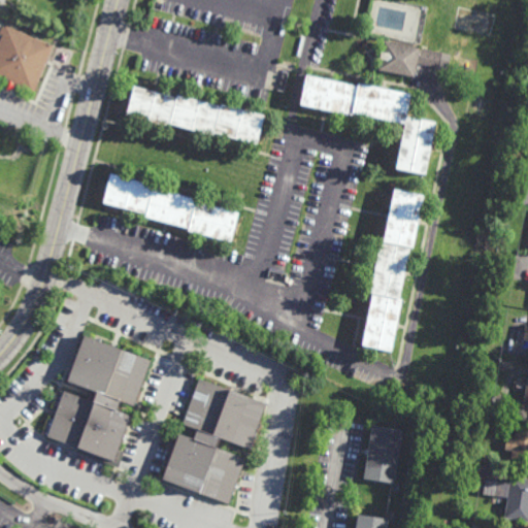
[(33,95),(13,87),(13,88),(5,92),(2,84),(4,83),(0,80),(0,39),(2,35),(0,34),(0,29),(1,27),(4,28),(5,26),(54,46),(33,95)]
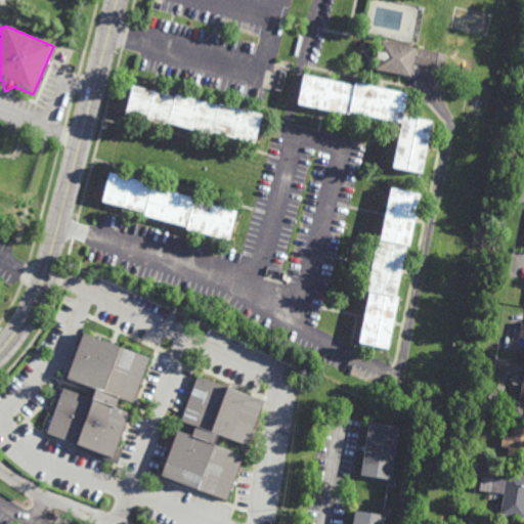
[(415,48),(415,47),(438,52),(435,68),(412,62),(409,77),(375,71),(377,60),(375,60),(377,52),(378,52),(380,42),(415,48)]
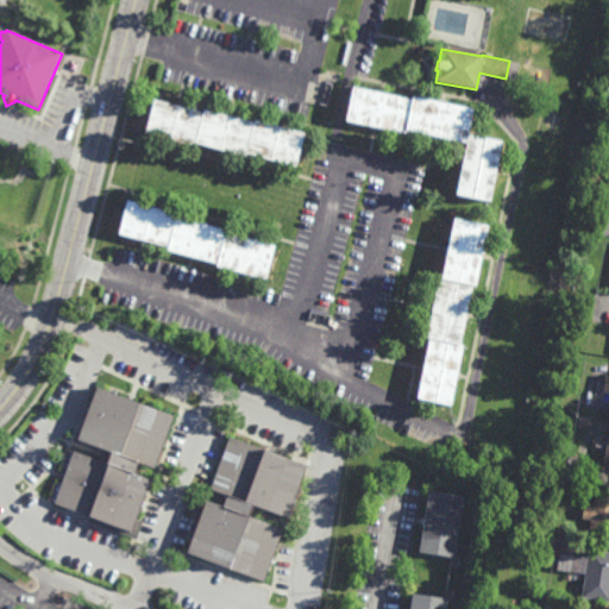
[(410,98),(412,95),(473,108),(469,133),(502,140),(489,206),(454,199),(465,146),(405,133),(405,136),(343,124),(351,86),(410,98)]
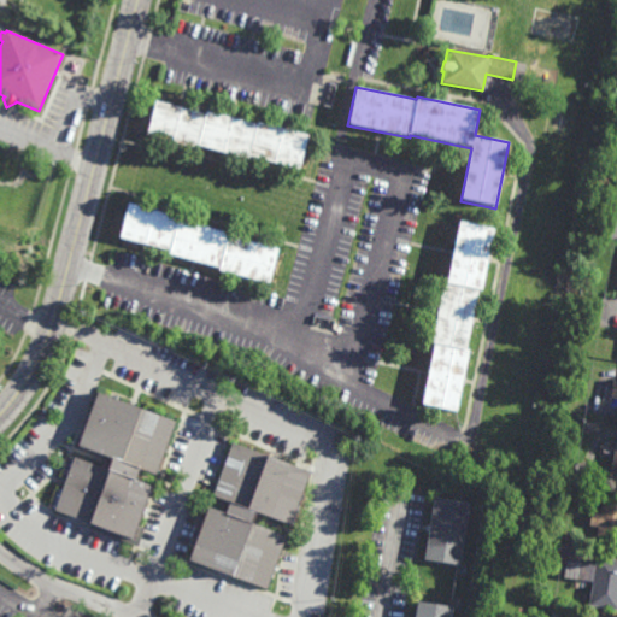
[(205,113),(206,110),(254,123),(256,121),(307,134),(298,172),(247,159),(247,162),(197,148),(197,152),(145,137),(156,100),(205,113)]
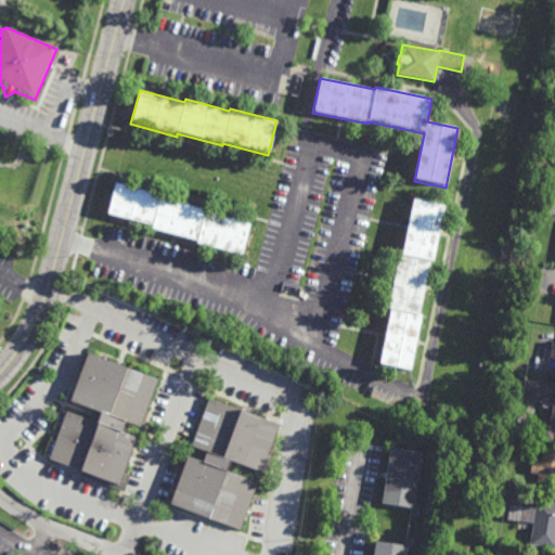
[(204,209),(204,207),(249,219),(241,254),(195,241),(195,239),(150,226),(151,223),(106,211),(115,181),(162,194),(160,197),(204,209)]
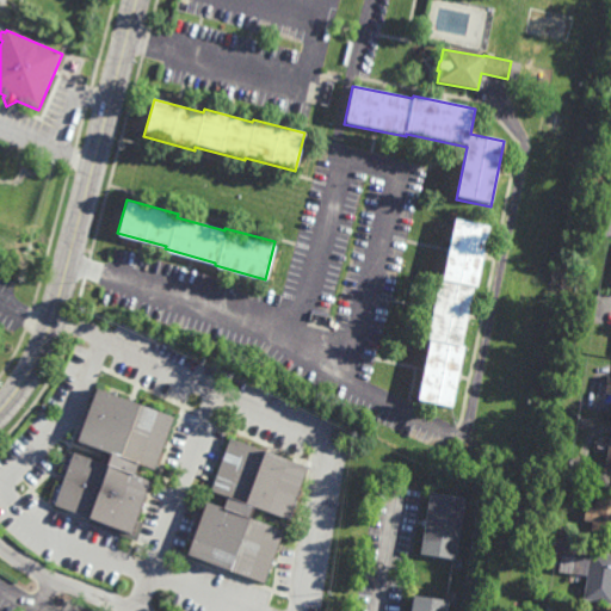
[(476,285),(473,285),(461,343),(464,343),(451,406),(417,399),(430,335),(425,335),(438,273),(442,275),(455,214),(489,222),(476,285)]
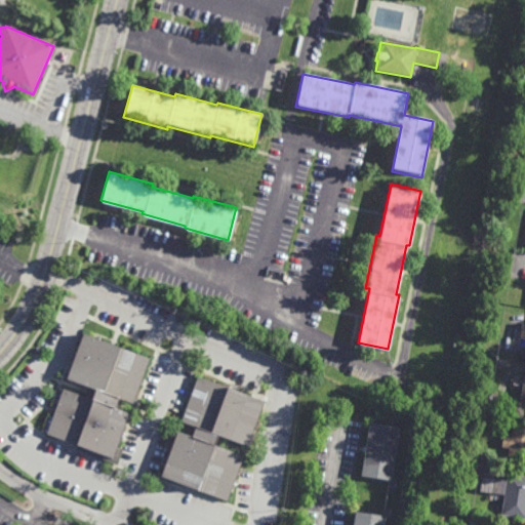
[(119,345),(119,346),(150,357),(132,403),(118,397),(114,406),(128,411),(112,456),(87,447),(86,451),(76,448),(77,444),(45,433),(62,387),(89,397),(93,387),(65,376),(82,330),(119,345)]
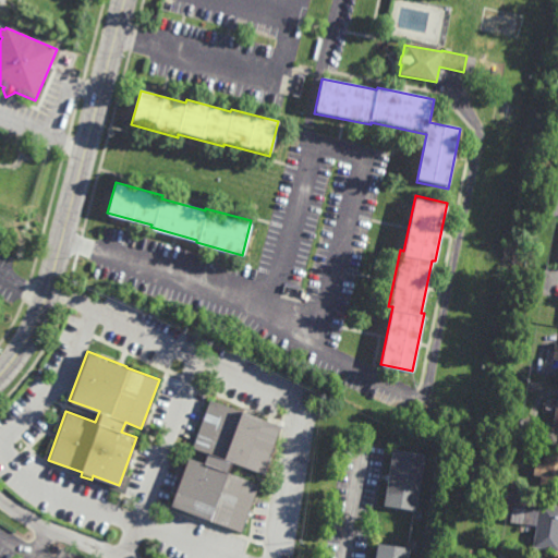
[(263,473),(231,462),(228,472),(259,483),(241,532),(210,521),(209,522),(197,517),(197,516),(170,506),(187,457),(203,462),(206,452),(192,447),(209,398),(281,425),(263,473)]
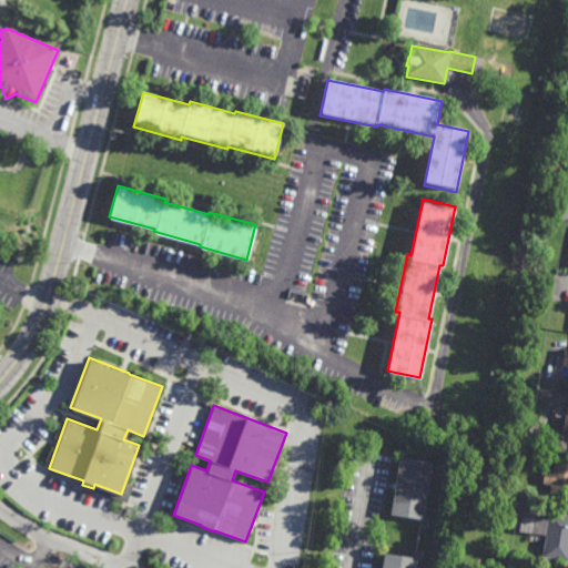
[(567,499),(548,497),(550,484),(543,483),(545,469),(553,470),(555,455),(567,457),(567,499)]
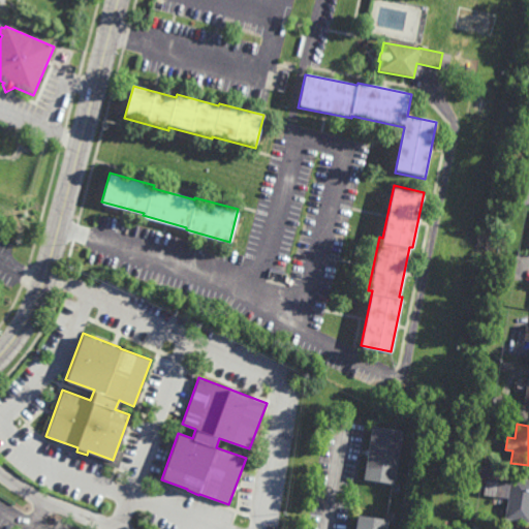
[(394,484),(363,478),(371,425),(402,430),(394,484)]
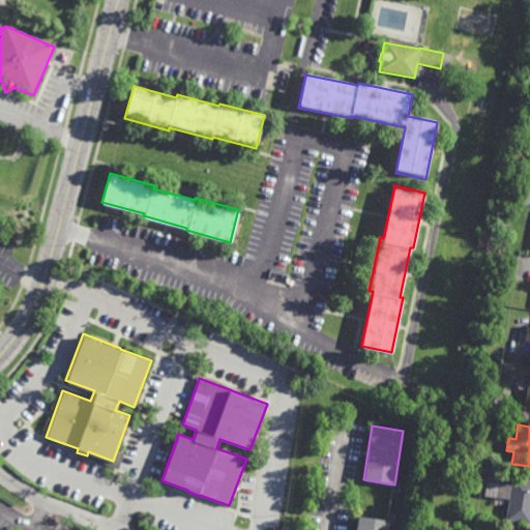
[(529,522),(505,519),(509,499),(483,495),(487,479),(511,483),(512,476),(529,478),(529,522)]
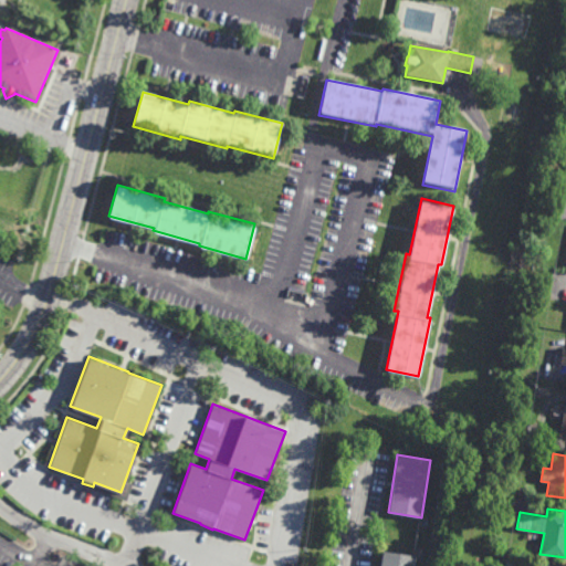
[(413,565),(378,565),(381,549),(416,555),(413,565)]
